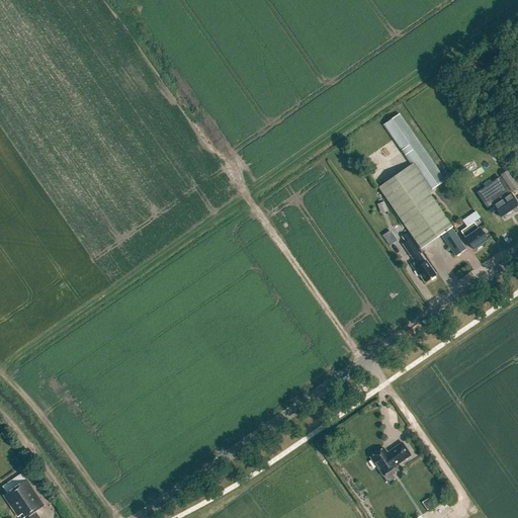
[(411,165),(378,188),(421,249),(423,248),(442,234),(457,255),(467,247),(452,227),(453,226),(429,191),(445,180),(446,179),(399,113),(398,114),(383,124),(411,165)]
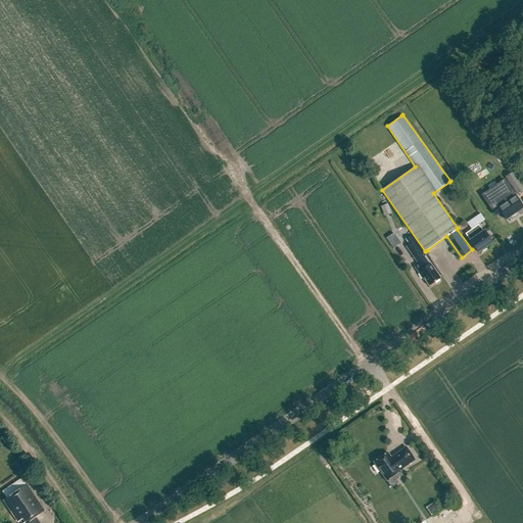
[(522,188),(513,173),(506,178),(517,195),(522,190),(522,188)]
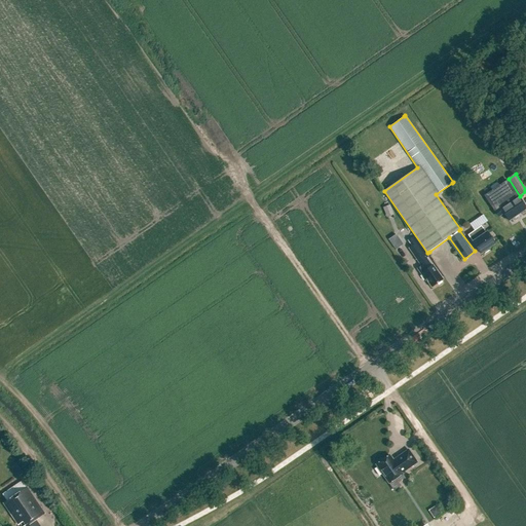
[(491,204),(490,205),(498,217),(503,213),(509,221),(525,209),(518,196),(513,190),(491,204)]
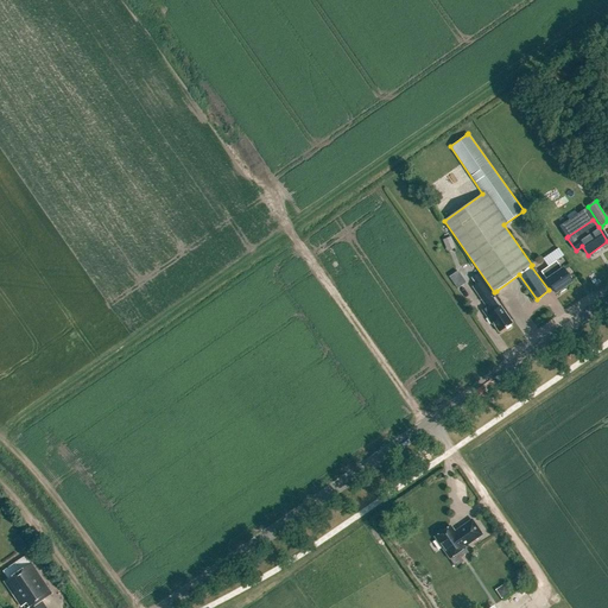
[(454,248),(449,236),(442,240),(445,252),(454,248)]
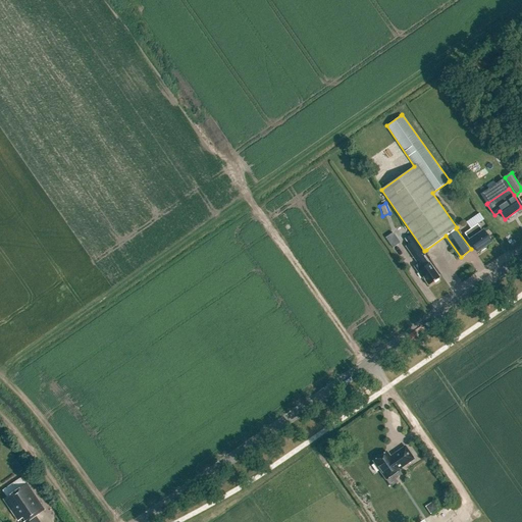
[(478,250),(480,252),(485,249),(484,247),(490,242),(483,230),(482,231),(477,224),(470,230),(474,238),(469,241),(476,252),(478,250)]
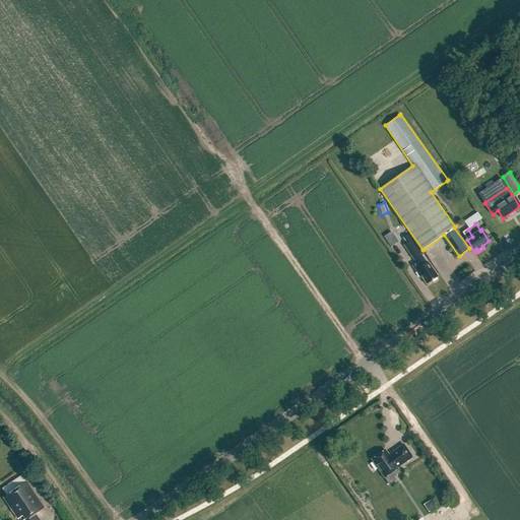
[(389,246),(397,242),(391,232),(383,236),(389,246)]
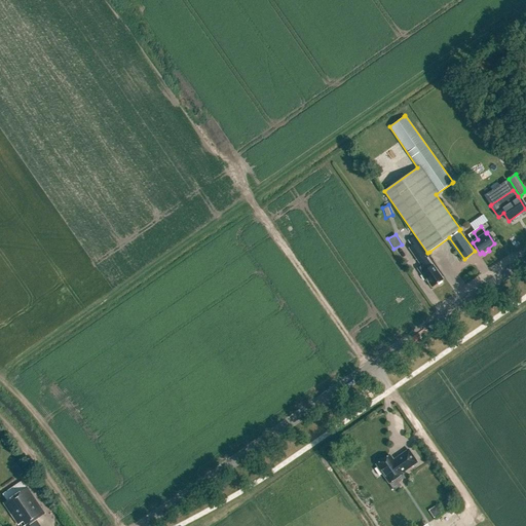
[(414,237),(409,240),(413,247),(410,249),(424,270),(420,273),(425,280),(426,280),(431,288),(443,279),(433,265),(430,266),(425,258),(427,257),(414,237)]
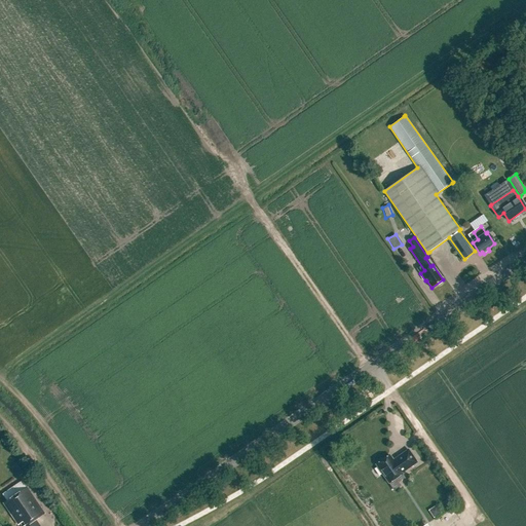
[(376,465),(388,483),(402,474),(417,462),(408,450),(392,460),(389,455),(383,460),(381,460),(378,461),(378,463),(376,465)]
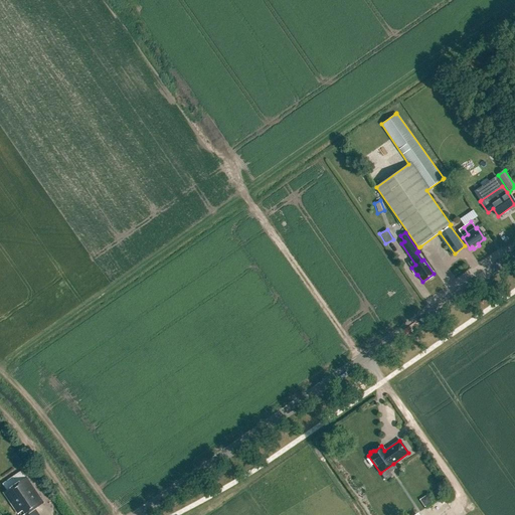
[(38,514),(34,509),(43,503),(26,478),(3,493),(17,513),(18,513),(19,514),(38,514)]
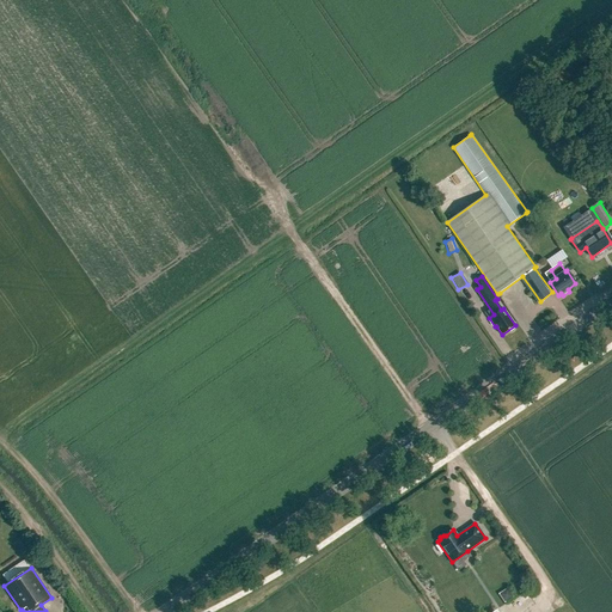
[(507,587),(497,593),(503,603),(513,597),(507,587)]
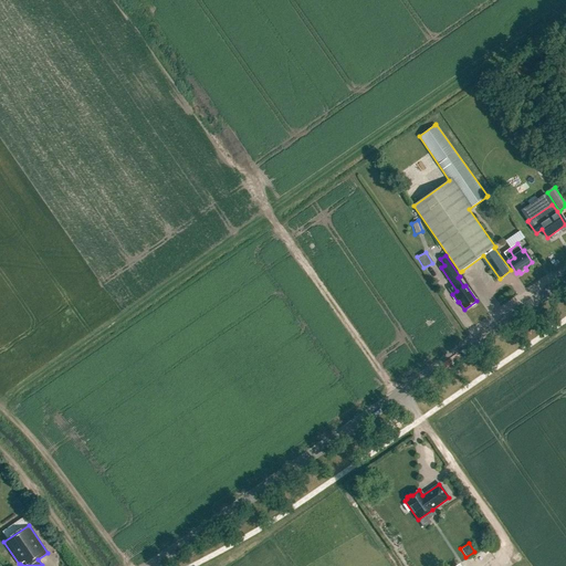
All buildings are outlined.
